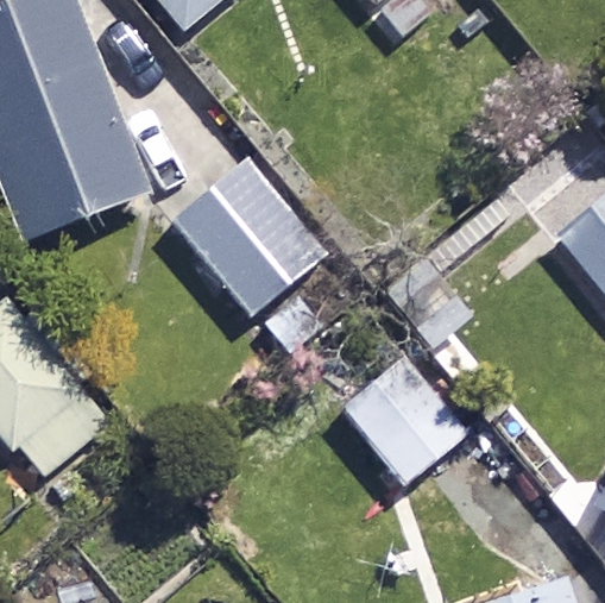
[(145,201),(67,0),(38,0),(0,14),(0,181),(25,247),(145,201)]
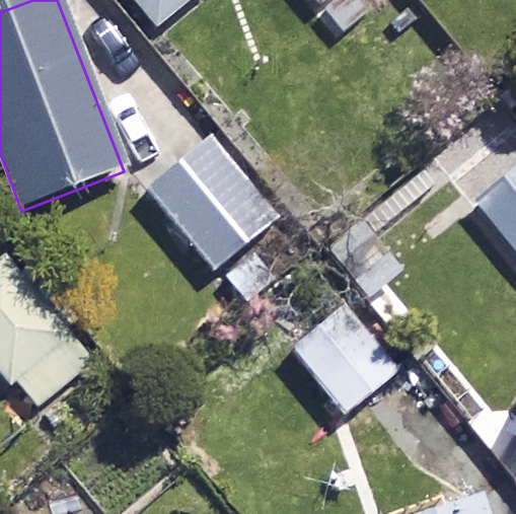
[(133,0),(158,30),(195,0),(133,0)]
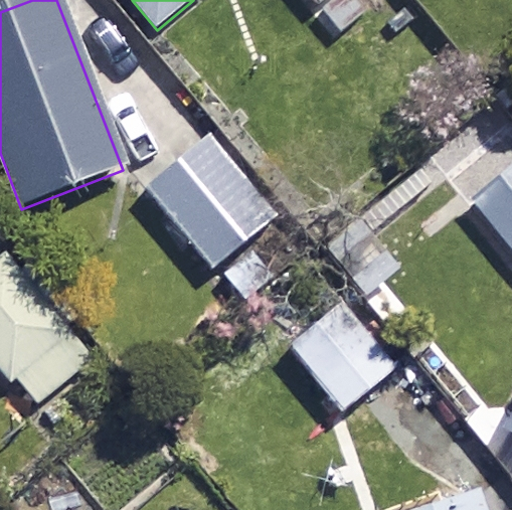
[(279,214),(211,135),(147,190),(213,269),(279,214)]
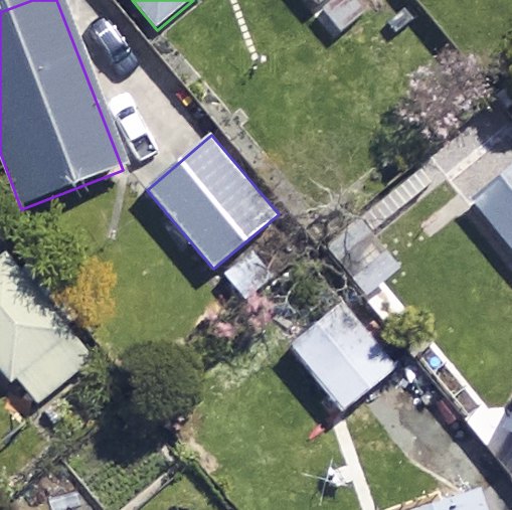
[(511,168),(472,203),(511,250),(511,168)]
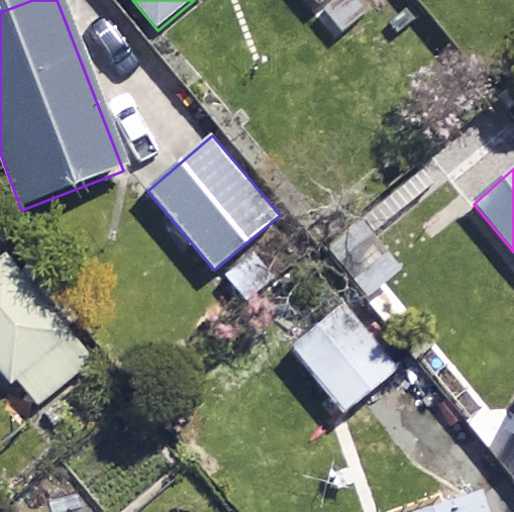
[(91,356),(0,257),(0,366),(36,406),(91,356)]
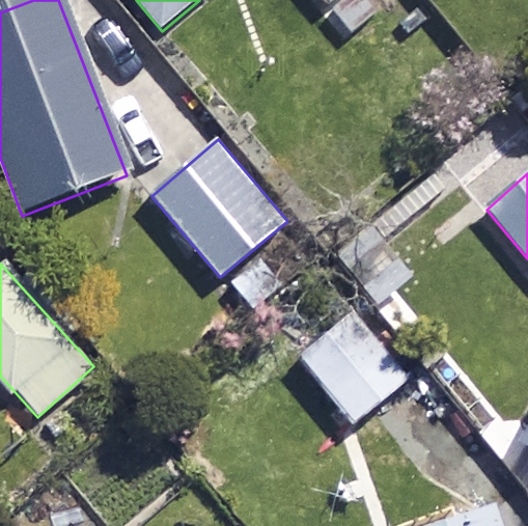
[(411,376),(353,307),(296,356),(354,424),(411,376)]
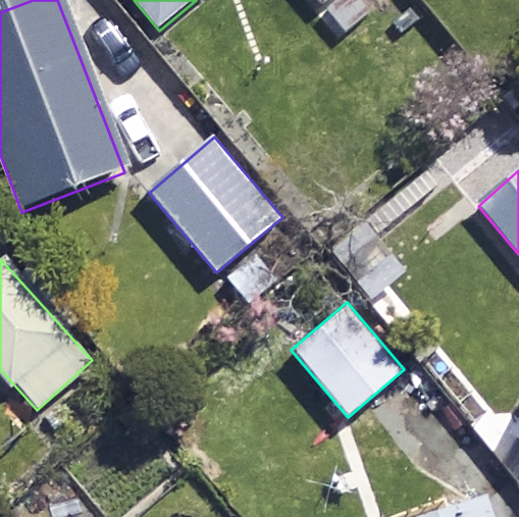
[(490,516),(484,498),(429,516),(490,516)]
